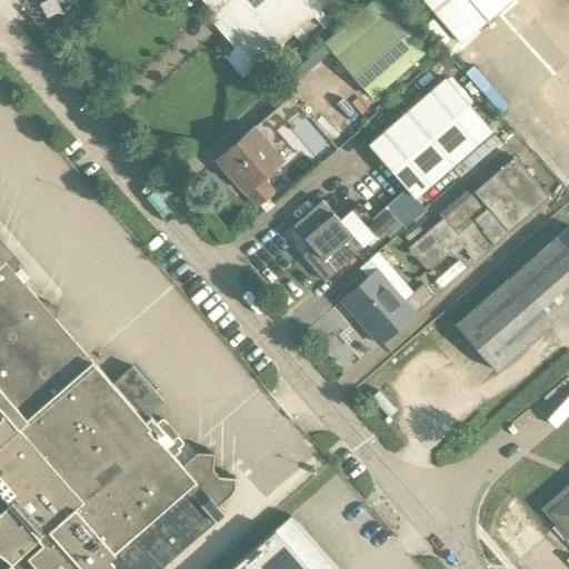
[(200,0),(201,0),(238,43),(223,57),(241,78),(331,0),(200,0)]
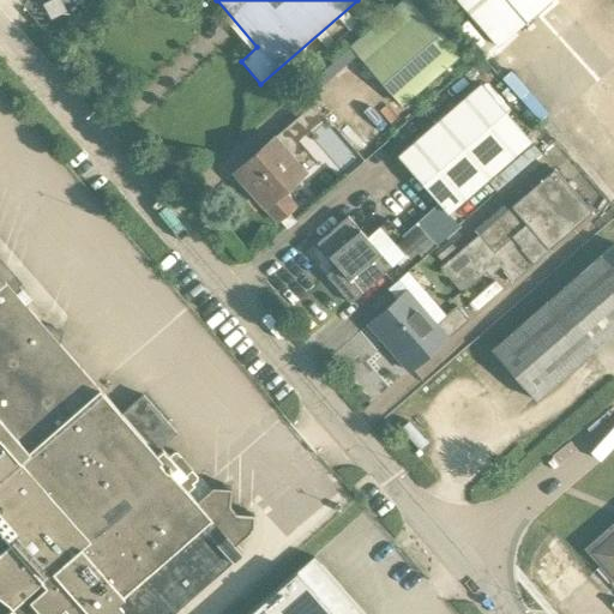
[(401,107),(458,58),(407,0),(402,0),(349,47),(401,107)]
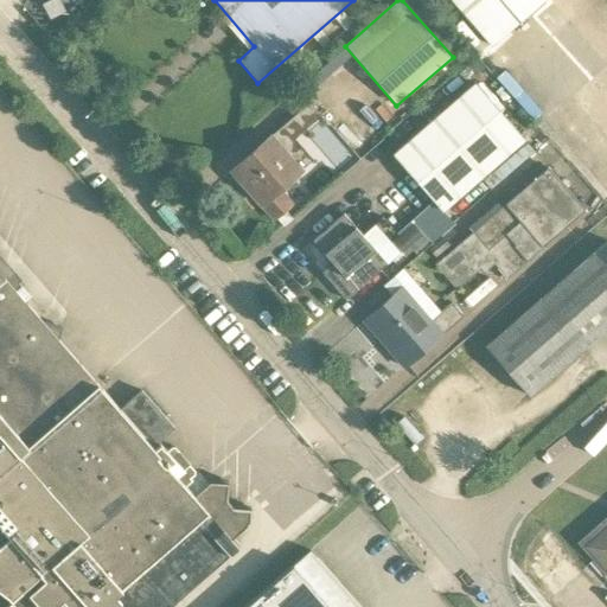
[(451,0),(491,46),(543,0),(451,0)]
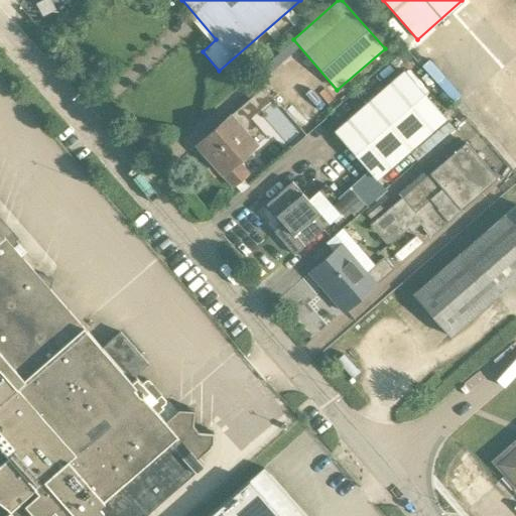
[(374,179),(444,119),(403,71),(333,132),(367,171),(374,179)]
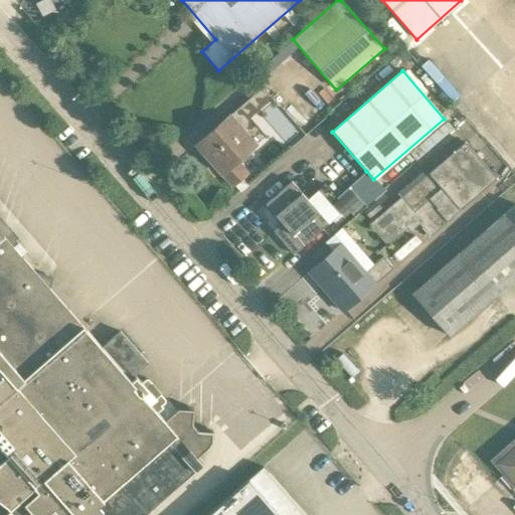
[(250,118),(276,95),(266,84),(240,108),(250,118)]
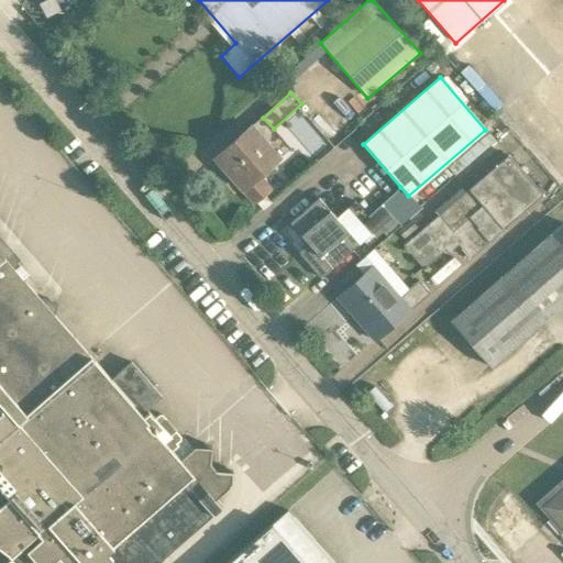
[(253,202),(271,188),(261,177),(282,158),(252,125),(214,158),(253,202)]
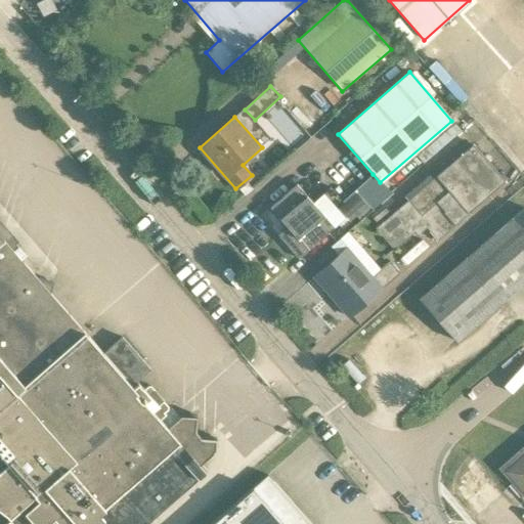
[(436,241),(504,182),(472,145),(375,229),(393,251),(415,232),(418,236),(426,228),(436,241)]
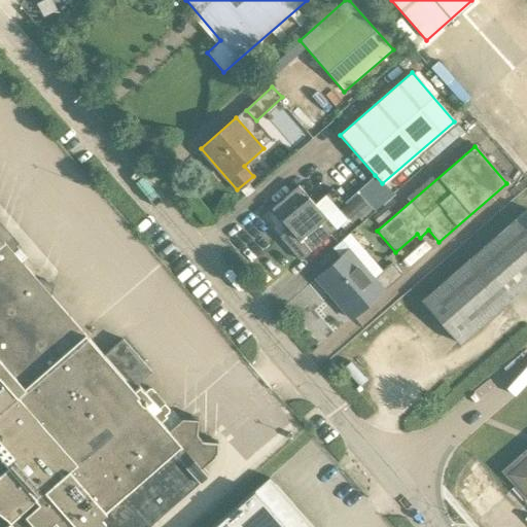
[(356,192),(357,195),(369,207),(374,212),(392,196),(382,183),(375,175),(356,192)]
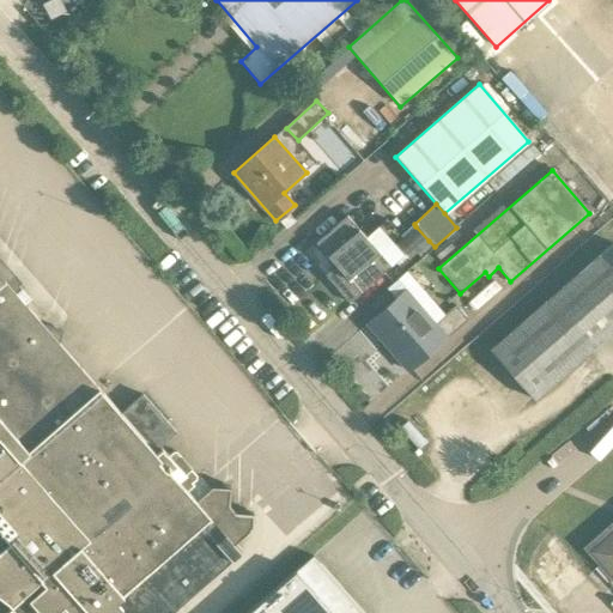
[(346,217),(315,243),(338,269),(327,278),(347,303),(382,273),(370,259),(377,253),(346,217)]
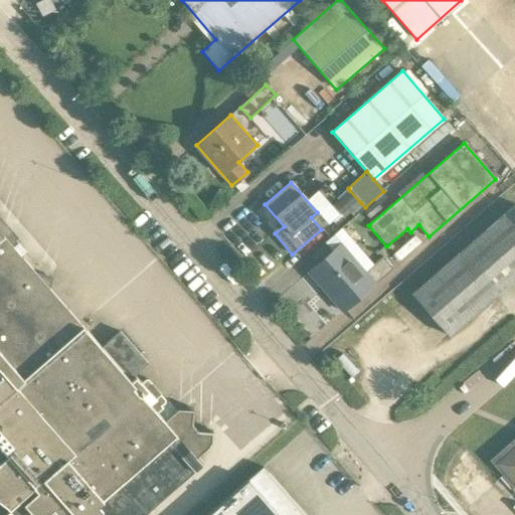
[(347,214),(360,202),(349,190),(336,202),(347,214)]
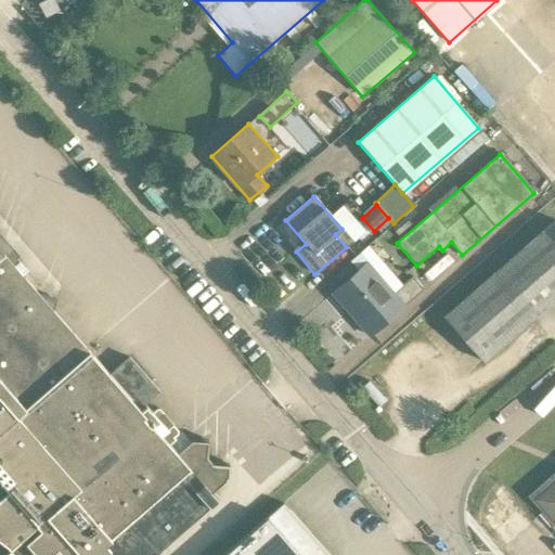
[(399,234),(410,224),(403,217),(392,227),(399,234)]
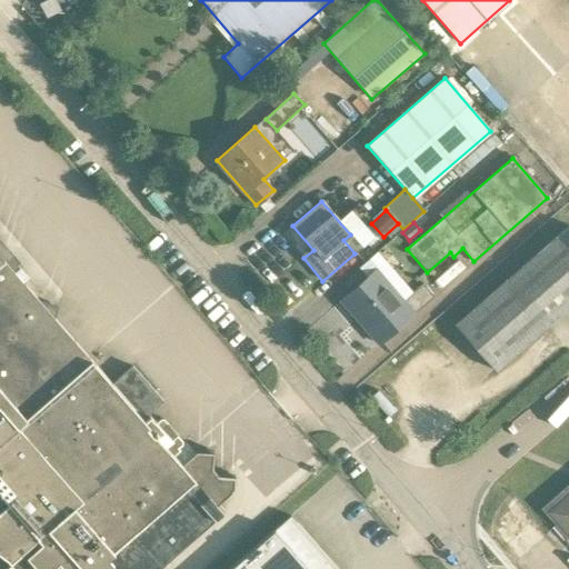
[(568,241),(560,232),(455,326),(495,371),(568,305),(568,241)]
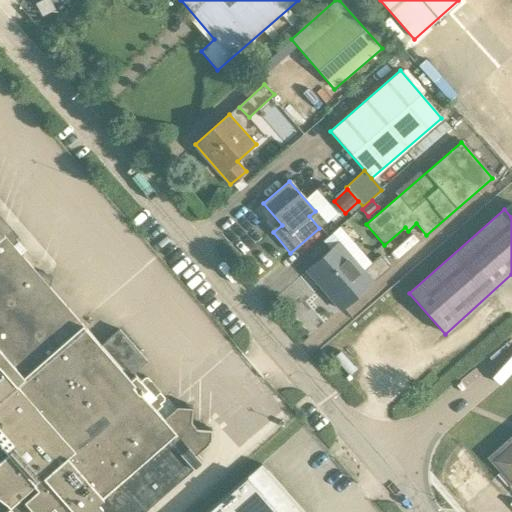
[(363,270),(339,243),(306,271),(340,310),(373,282),(373,281),(390,267),(380,255),(363,270)]
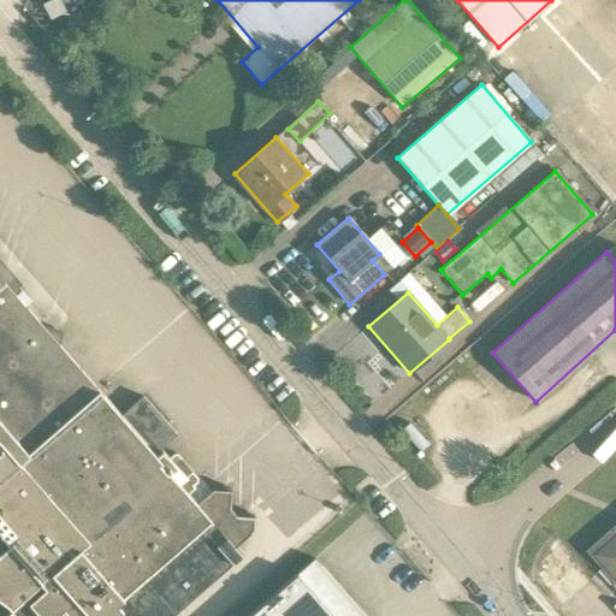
[(122,416),(154,455),(177,436),(143,397),(122,416)]
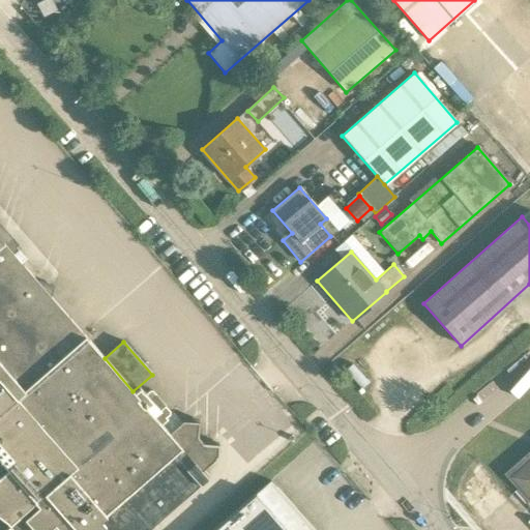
[(529,449),(501,475),(529,507),(529,449)]
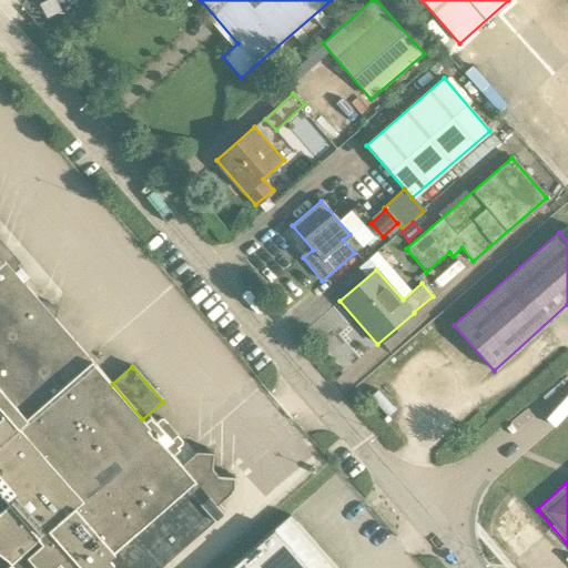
[(335,567),(290,516),(230,567),(335,567)]
